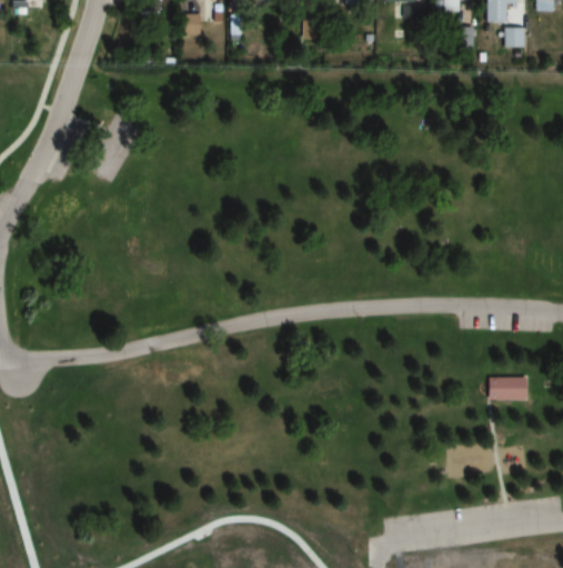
[(141,0),(142,10),(162,10),(162,0),(141,0)]
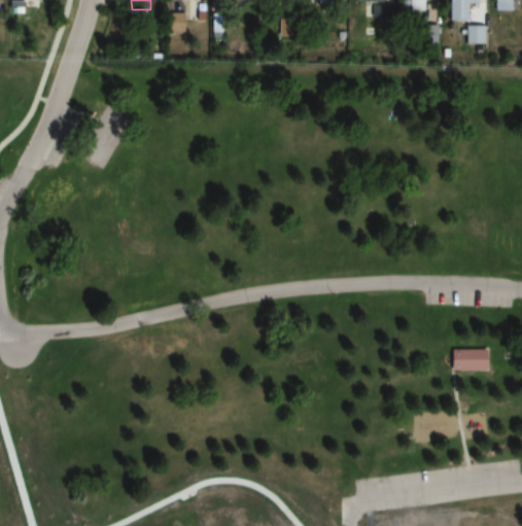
[(412,0),(412,10),(427,10),(427,0),(412,0)]
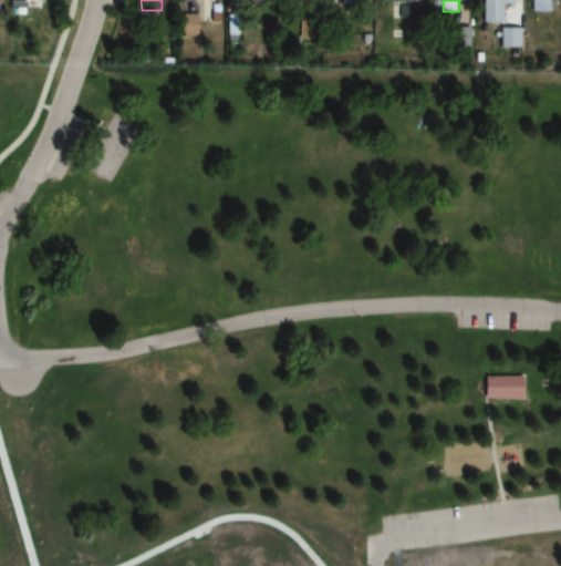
[(507,6),(519,6),(519,0),(485,0),(486,23),(507,23),(507,6)]
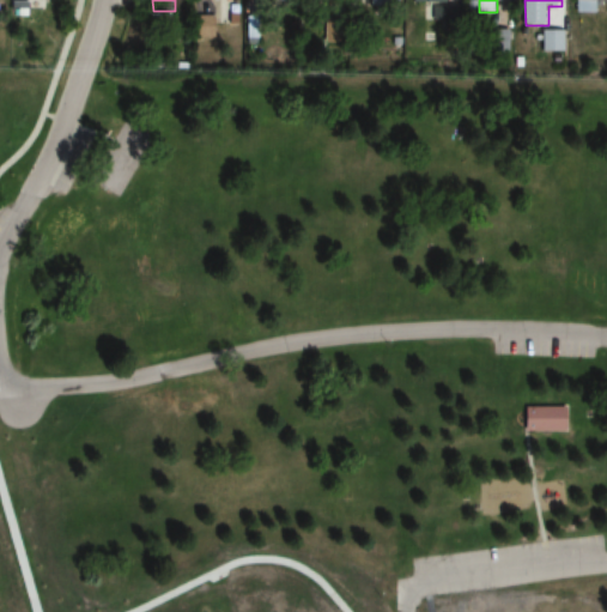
[(577,0),(578,11),(598,11),(598,0),(606,0),(577,0)]
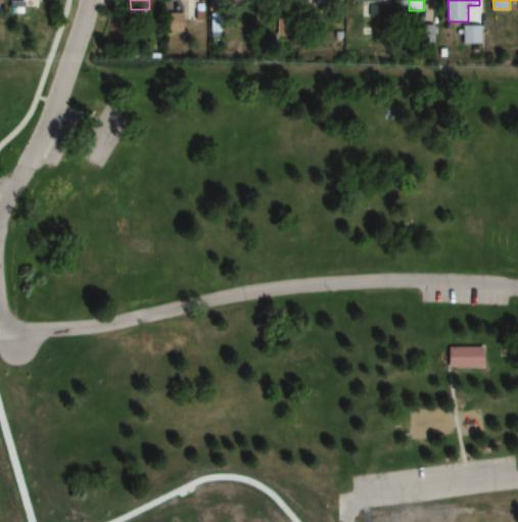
[(465,27),(465,43),(482,43),(482,27),(465,27)]
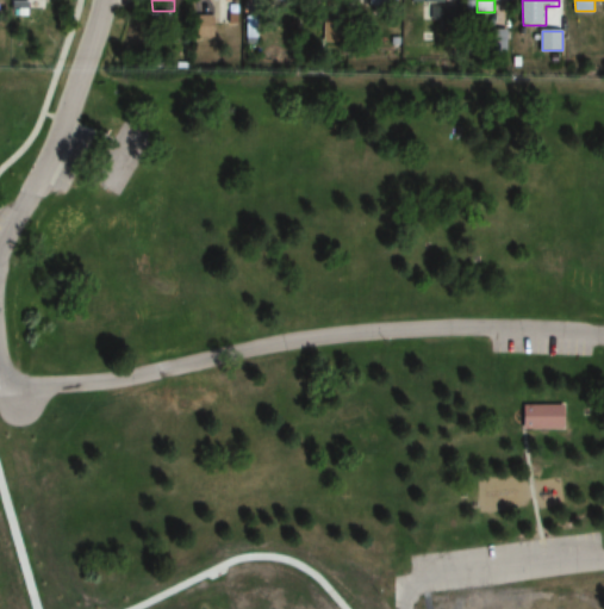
[(570,405),(528,405),(528,428),(570,428),(570,405)]
